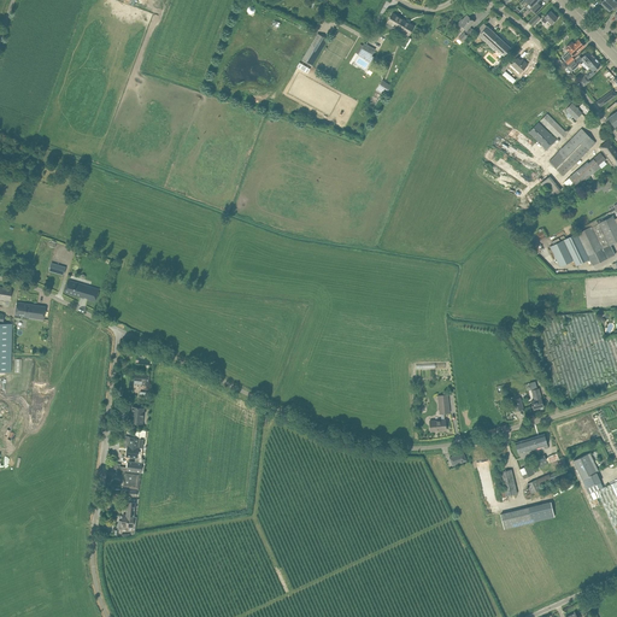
[(522,0),(519,3),(522,5),(524,7),(526,6),(528,4),(532,7),(533,9),(532,9),(535,13),(541,7),(538,3),(538,4),(536,3),(536,1),(538,0),(522,0)]
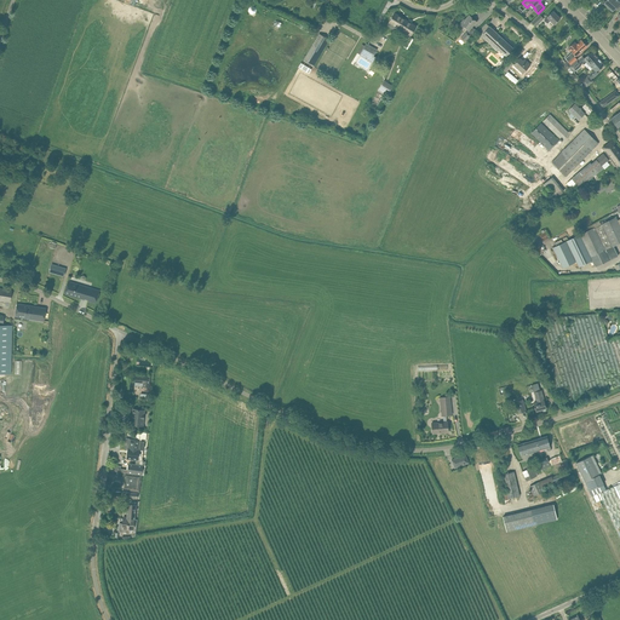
[(619,0),(606,0),(604,3),(613,11),(615,9),(618,10),(619,6),(619,0)]
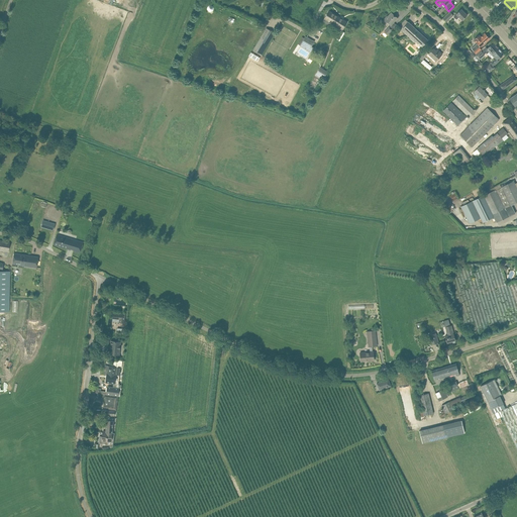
[(458,16),(462,20),(467,15),(461,9),(453,17),(456,19),(458,16)]
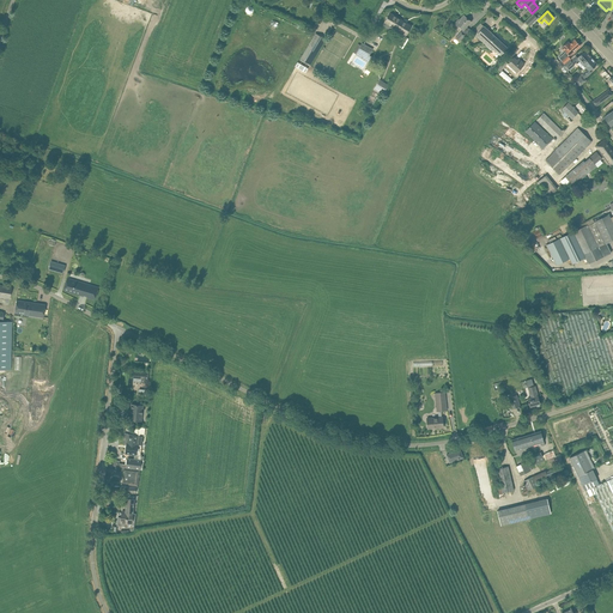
[(392,26),(406,35),(412,26),(390,13),(384,22),(386,23),(383,25),(389,29),(392,26)]
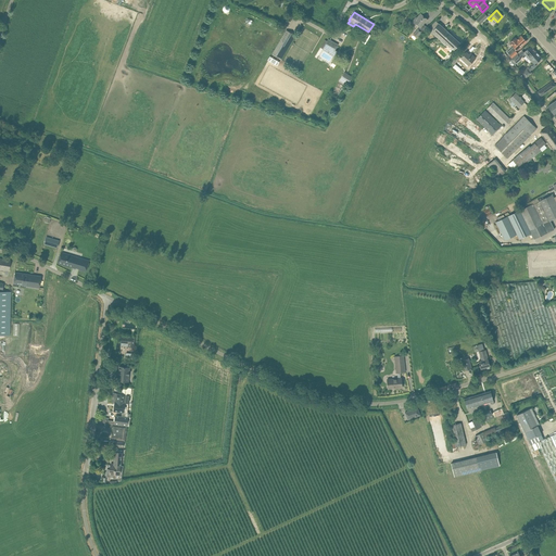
[(412,23),(414,25),(416,24),(420,27),(427,20),(420,13),(417,19),(416,17),(412,23)]
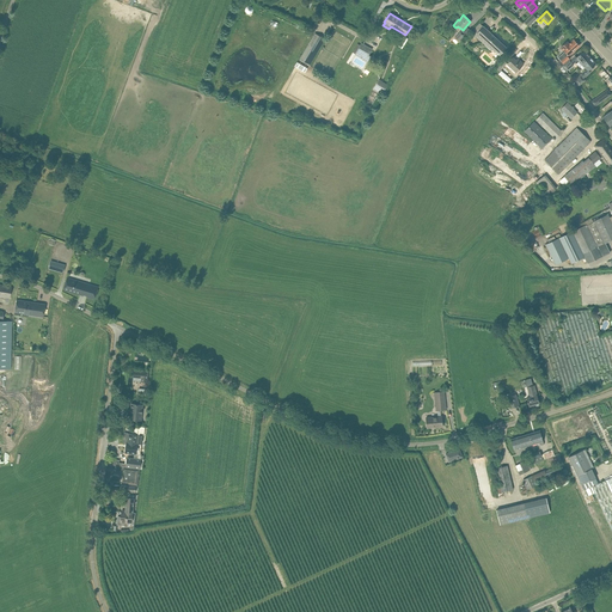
[(537,18),(533,14),(525,23),(528,26),(537,18)]
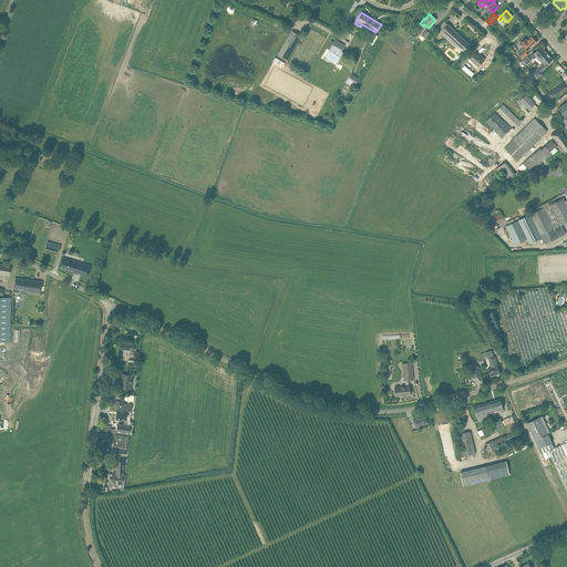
[(456,45),(463,52),(470,44),(447,24),(444,21),(441,26),(439,29),(441,31),(440,33),(455,48),(456,45)]
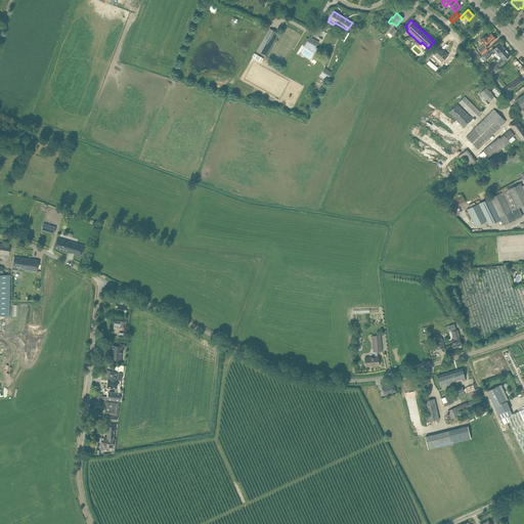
[(389,33),(392,36),(397,30),(394,27),(389,33)]
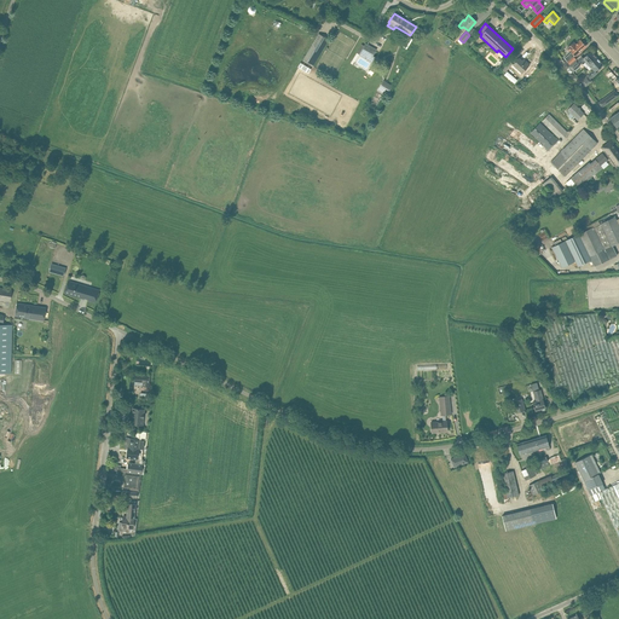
[(313,65),(329,39),(319,34),(304,59),(313,65)]
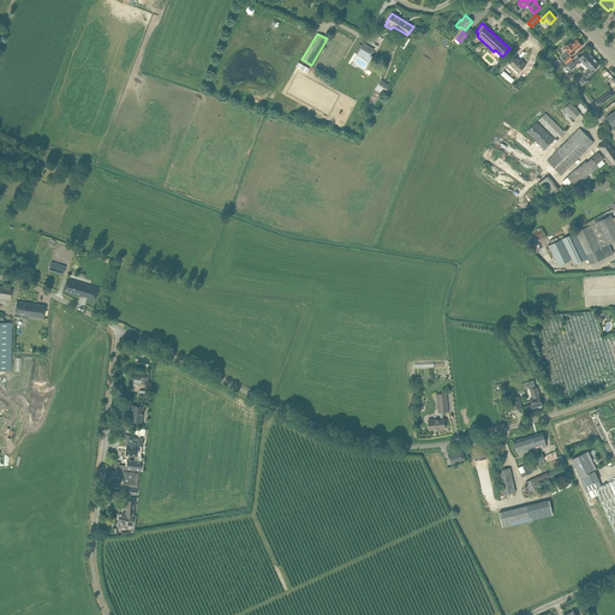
[(567,52),(561,58),(566,64),(572,59),(571,57),(583,46),(577,40),(572,45),(569,42),(563,47),(567,52)]
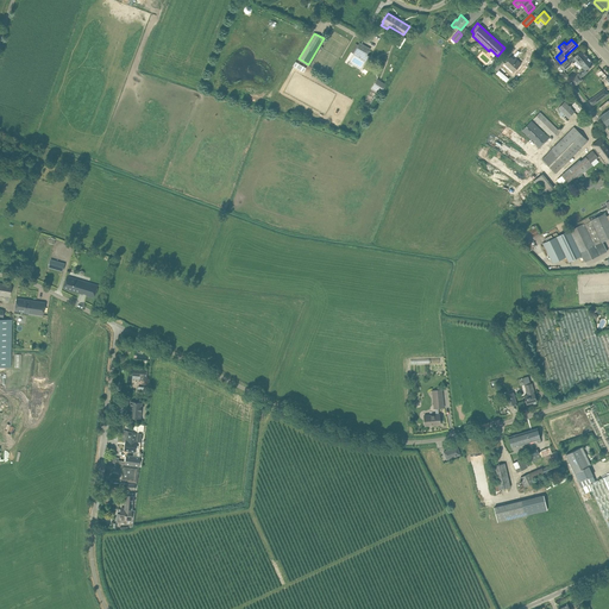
[(366,55),(370,49),(359,43),(355,54),(368,62),(370,57),(366,55)]
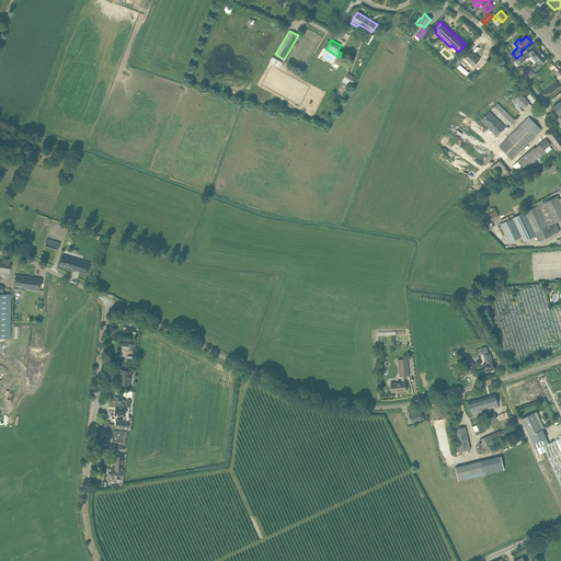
[(517,59),(515,60),(519,65),(526,59),(525,59),(530,54),(531,56),(530,56),(534,59),(541,53),(535,46),(528,53),(526,49),(522,54),(516,58),(517,59)]
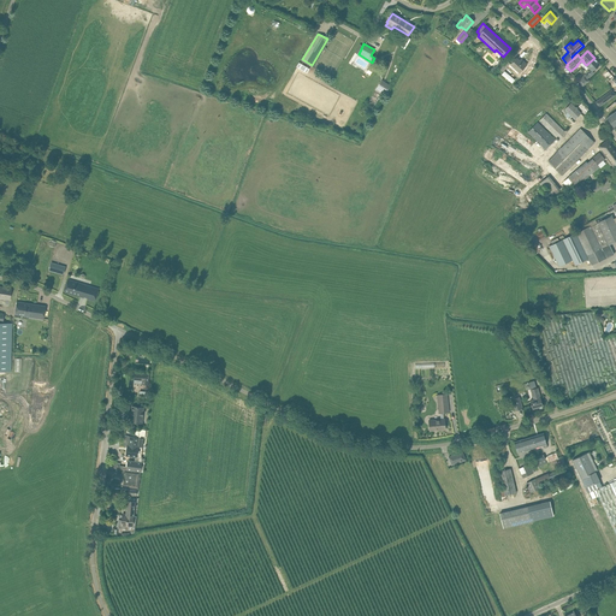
[(510,64),(509,66),(517,75),(522,69),(527,65),(521,59),(520,60),(516,58),(513,63),(510,64)]
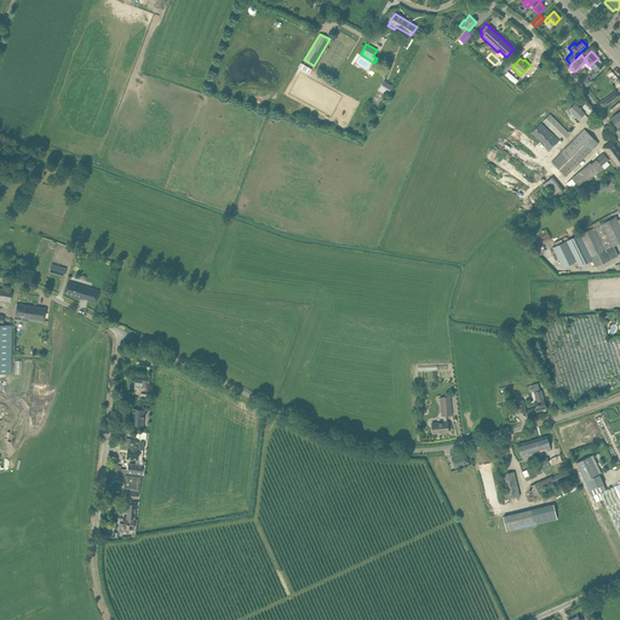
[(597,73),(596,72),(604,64),(598,58),(590,65),(592,69),(593,68),(595,69),(589,75),(592,78),(597,73)]
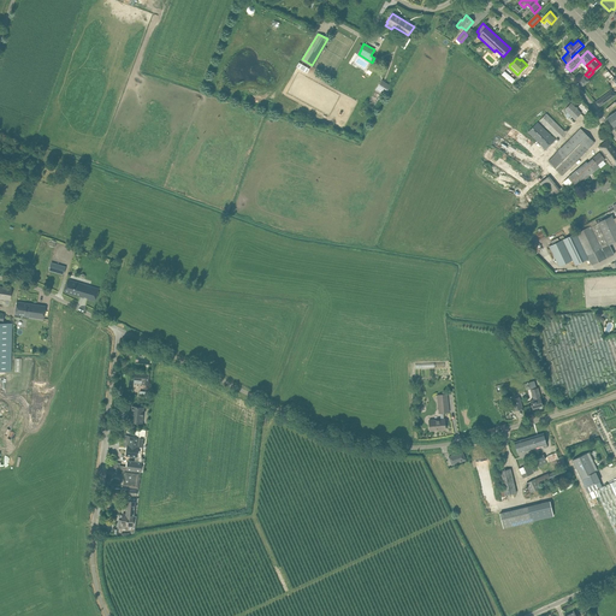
[(495,72),(503,63),(501,60),(498,61),(498,64),(496,67),(493,67),(491,70),(495,72)]
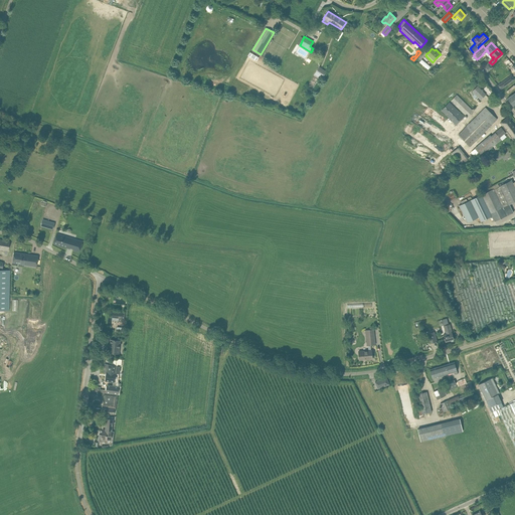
[(417,56),(420,59),(426,52),(423,50),(417,56)]
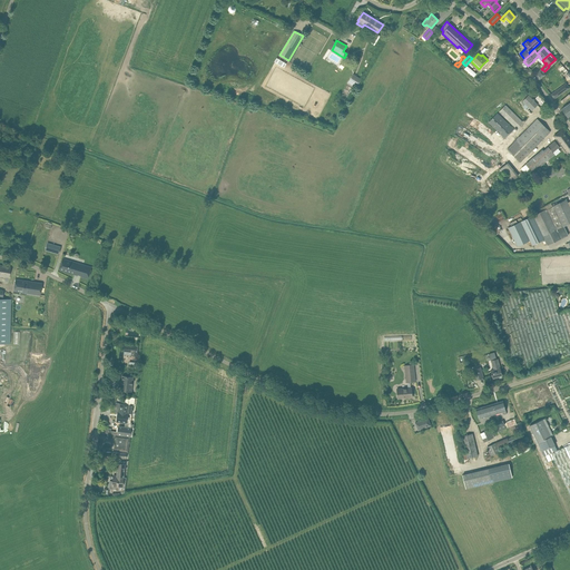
[(546,75),(540,69),(534,75),(539,80),(546,75)]
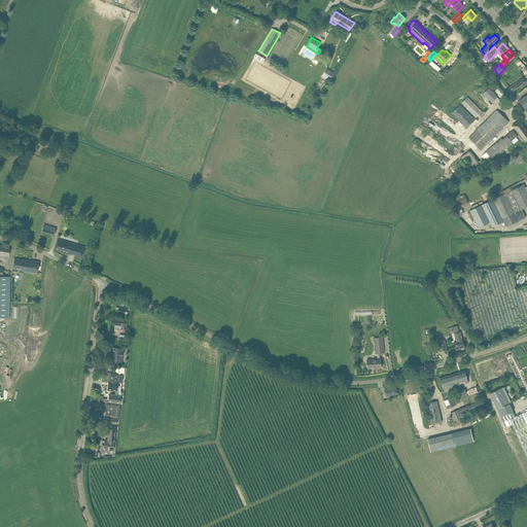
[(327,69),(322,77),(329,81),(335,73),(327,69)]
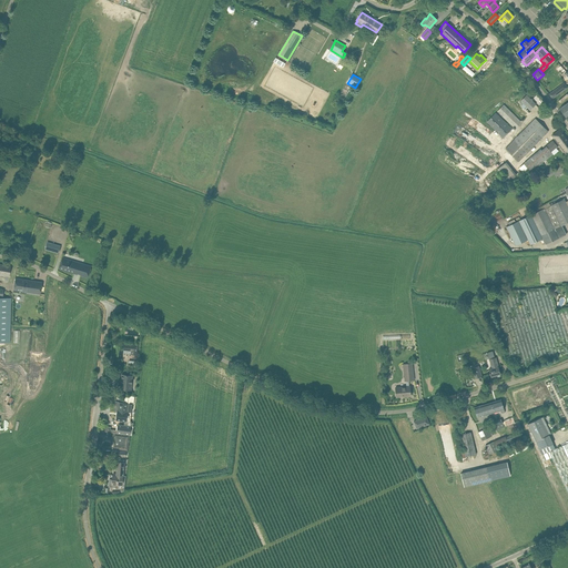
[(549,94),(553,99),(564,90),(560,85),(549,94)]
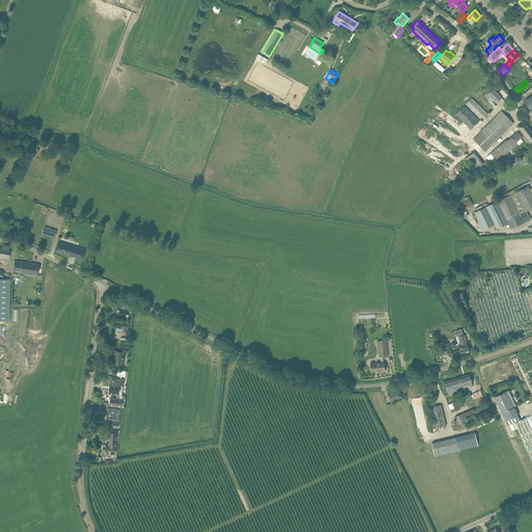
[(490,97),(487,100),(494,105),(497,103),(501,98),(493,89),(490,91),(489,94),(488,95),(490,97)]
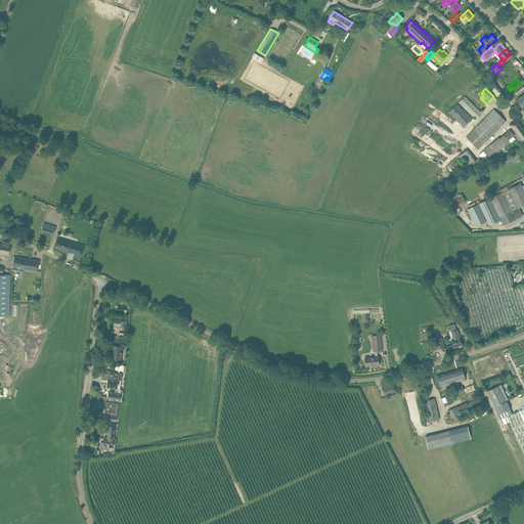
[(459,102),(475,119),(481,113),(465,96),(459,102)]
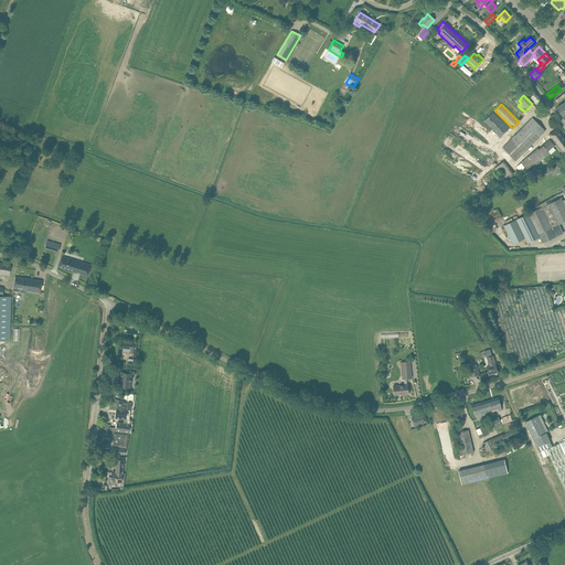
[(484,121),(500,137),(510,128),(493,112),(484,121)]
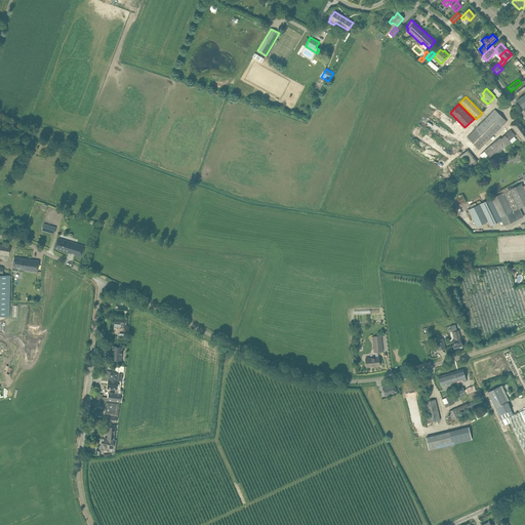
[(467,137),(479,150),(507,121),(494,110),(467,137)]
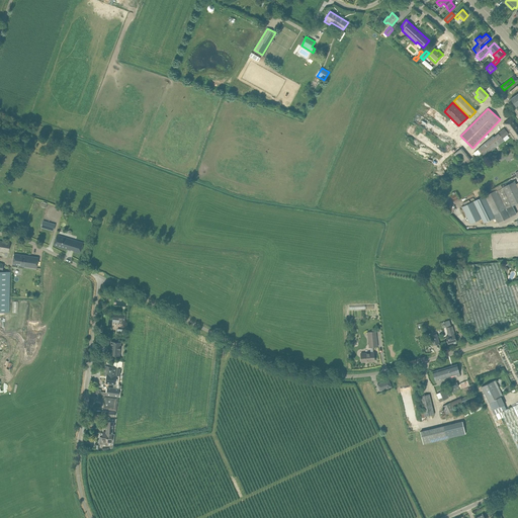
[(516,141),(517,139),(517,126),(511,117),(504,123),(516,141)]
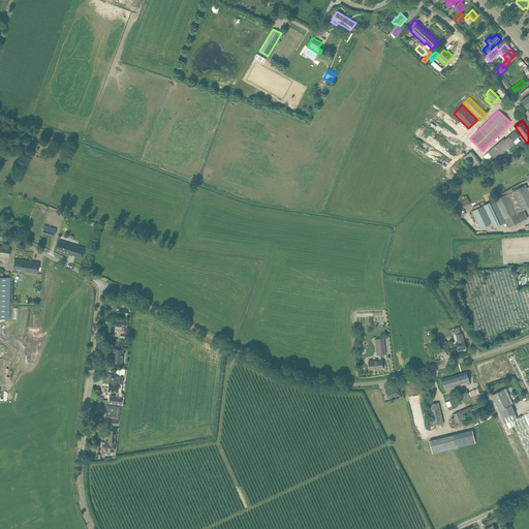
[(494,160),(515,144),(514,142),(520,137),(515,130),(508,135),(504,139),(503,138),(488,152),(488,153),(481,157),(484,159),(485,158),(489,162),(493,159),(494,160)]
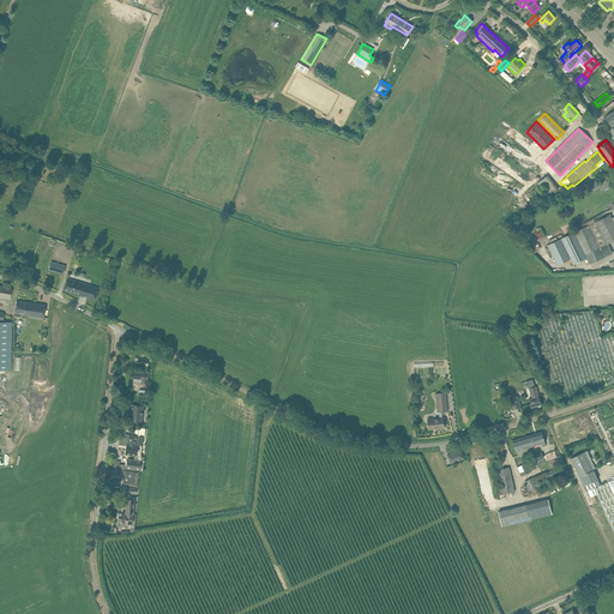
[(551,193),(557,187),(545,174),(539,180),(551,193)]
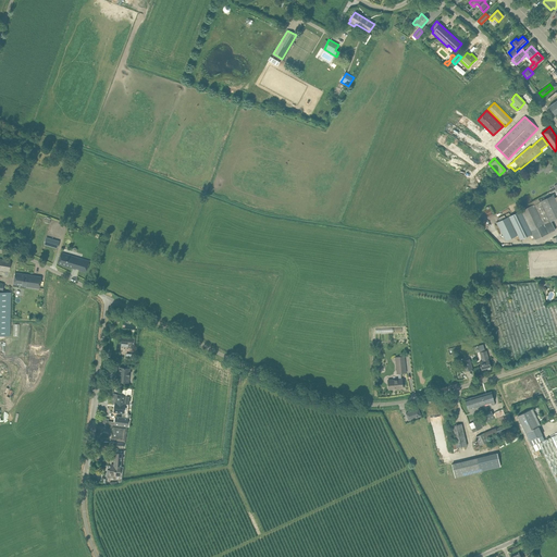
[(536,175),(545,171),(547,174),(552,172),(549,168),(546,170),(544,164),(533,170),(536,175)]
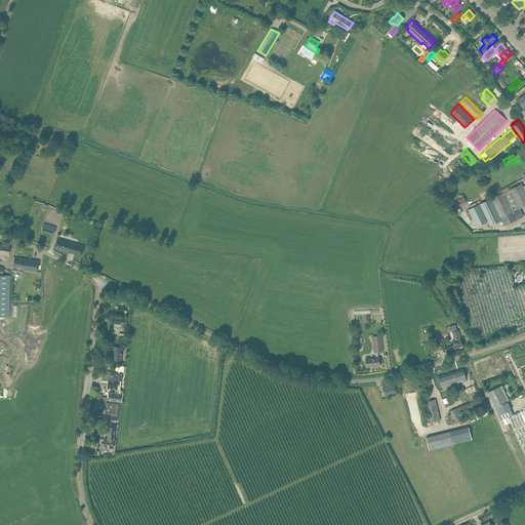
[(524,205),(524,192),(521,184),(468,209),(477,228),(488,221),(490,226),(502,220),(505,226),(523,216),(519,208),(524,205)]
